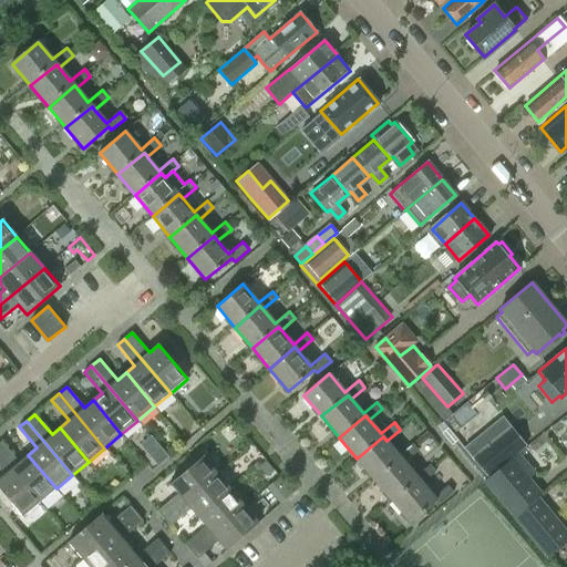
[(525,444),(511,426),(474,457),(488,475),(498,466),(525,444)]
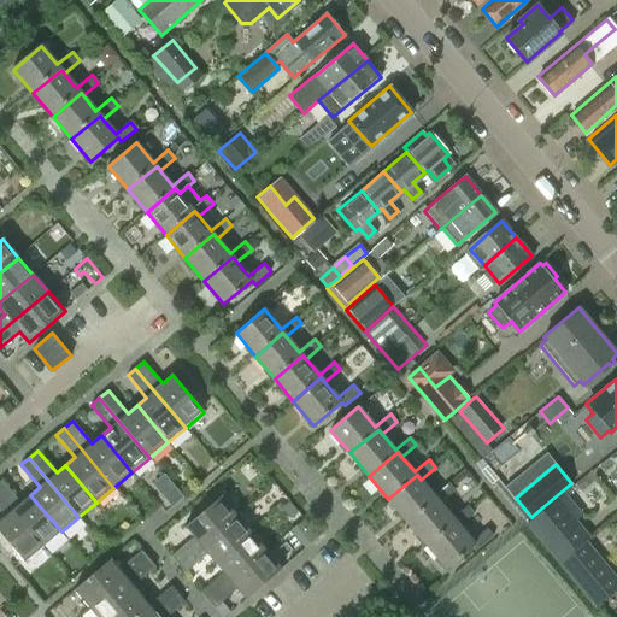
[(388,499),(409,523),(436,499),(440,503),(454,491),(448,483),(434,495),(421,480),(417,475),(388,499)]
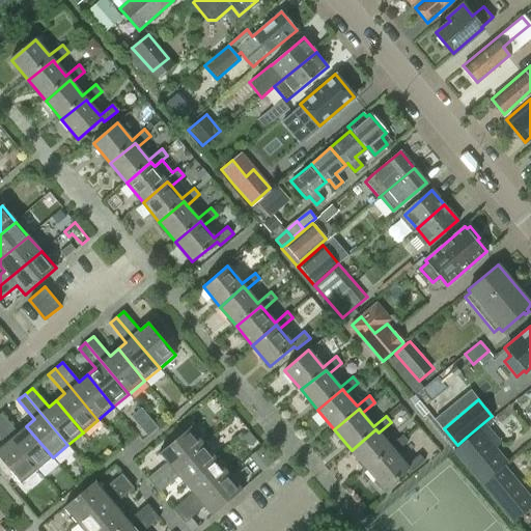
[(0,414),(0,426),(37,471),(53,457),(26,426),(18,432),(2,414),(0,414)]
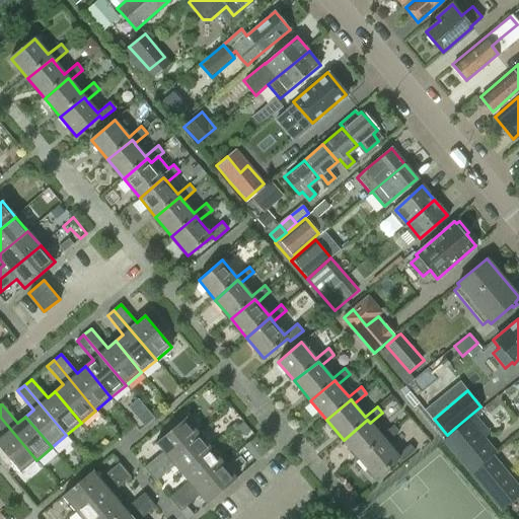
[(134,416),(144,429),(154,421),(143,408),(134,416)]
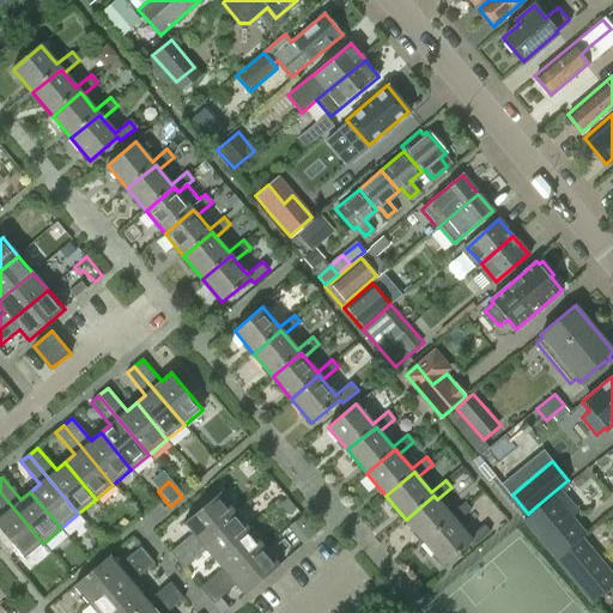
[(0,528),(25,558),(43,544),(0,492),(0,508),(4,514),(0,516),(0,528)]
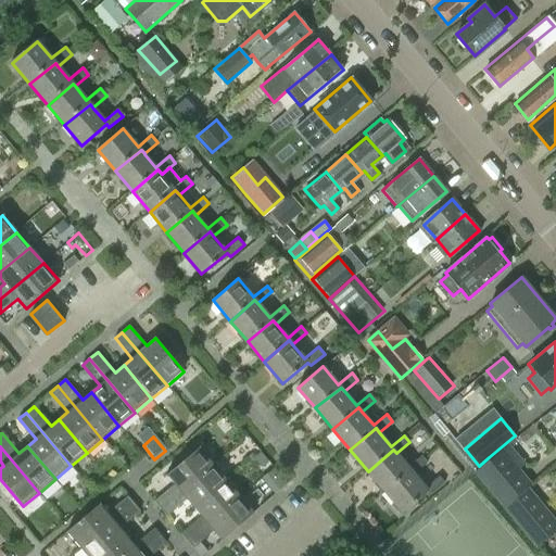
[(174,483),(154,501),(161,508),(214,464),(200,447),(167,476),(174,483)]
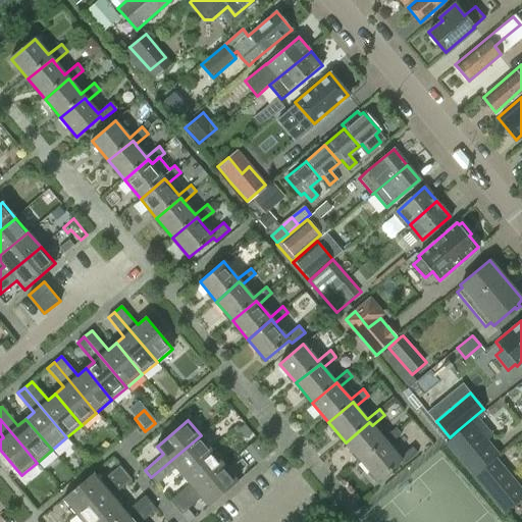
[(369,422),(346,442),(362,463),(384,441),(387,446),(401,434),(396,427),(382,437),(372,425),(369,422)]
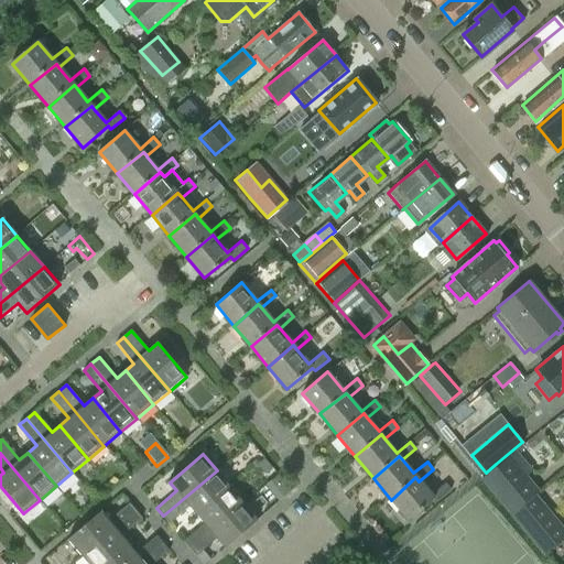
[(509,456),(481,478),(544,554),(563,535),(563,531),(533,496),(539,491),(525,476),(509,456)]
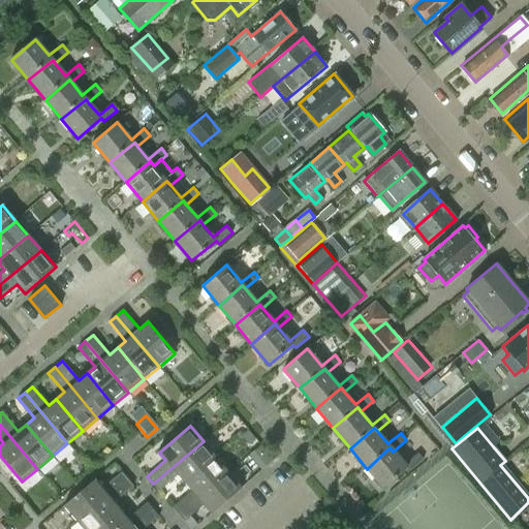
[(247,430),(241,435),(242,436),(247,442),(249,444),(255,439),(255,438),(248,429),(247,430)]
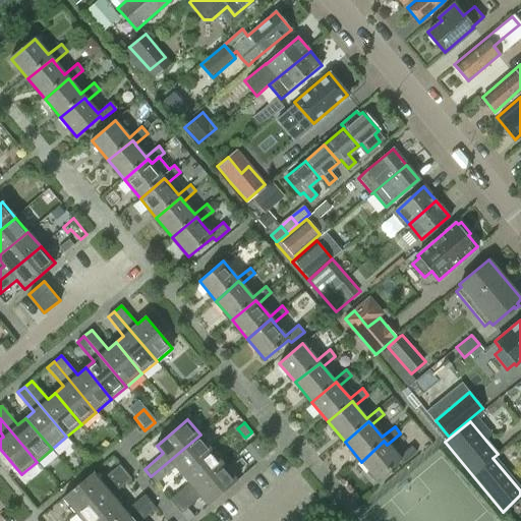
[(200,435),(151,476),(157,484),(175,468),(182,476),(213,450),(200,435)]
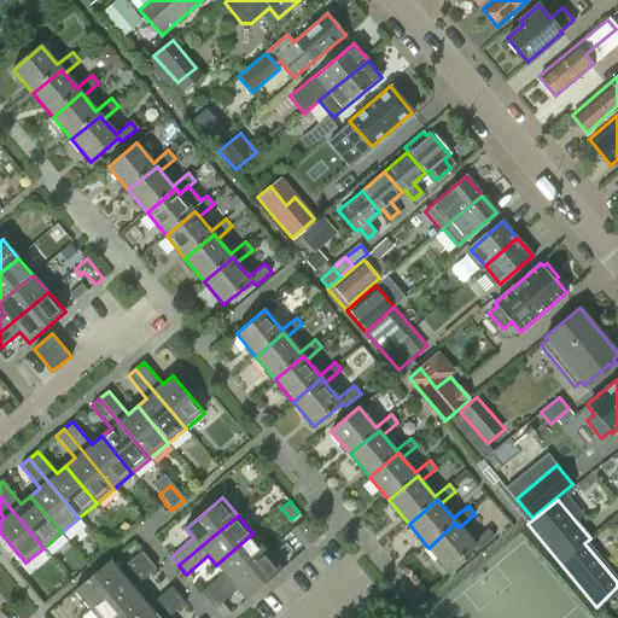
[(293,530),(291,531),(305,548),(319,537),(319,536),(315,532),(305,519),(304,520),(293,530)]
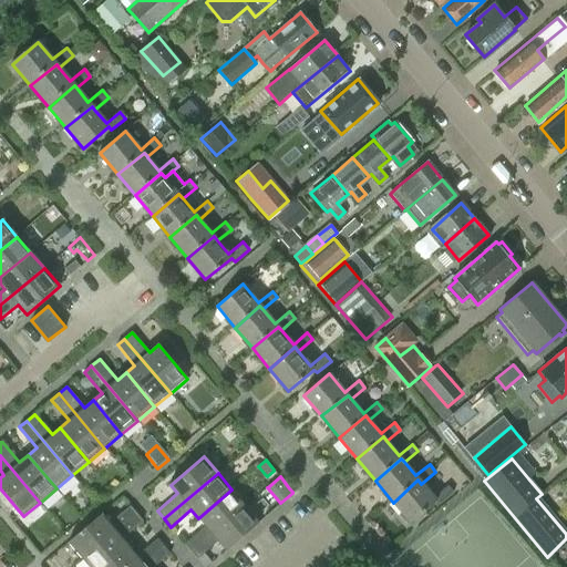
[(418,480),(393,503),(410,523),(435,501),(439,505),(453,492),(447,485),(432,497),(421,484),(418,480)]
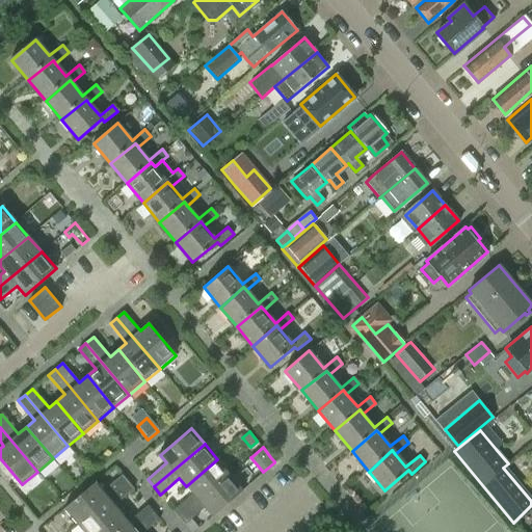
[(192,494),(173,509),(174,510),(180,517),(231,475),(217,459),(186,486),(192,494)]
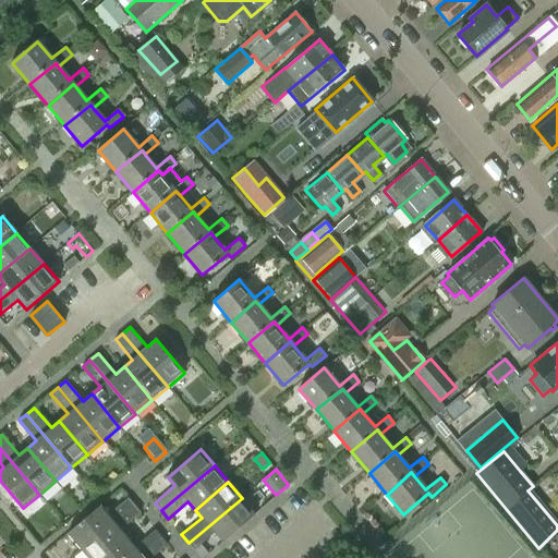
[(100,506),(67,534),(81,550),(135,505),(129,497),(108,516),(100,506)]
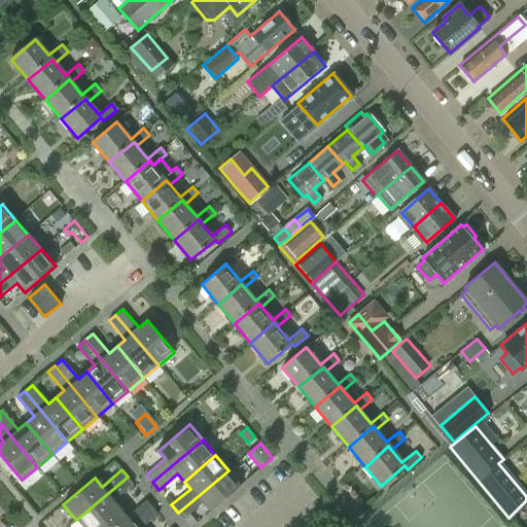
[(229,470),(178,513),(183,519),(189,514),(203,502),(204,504),(210,512),(241,486),(229,470)]
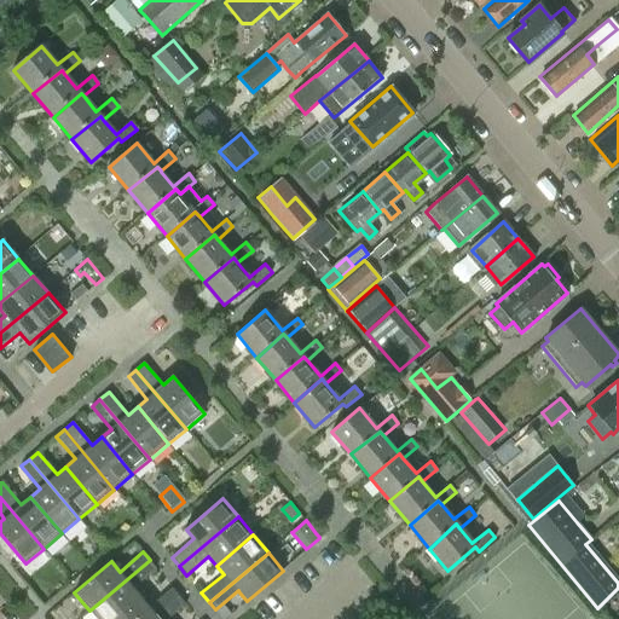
[(150,560),(90,611),(97,618),(115,618),(142,597),(133,588),(156,568),(150,560)]
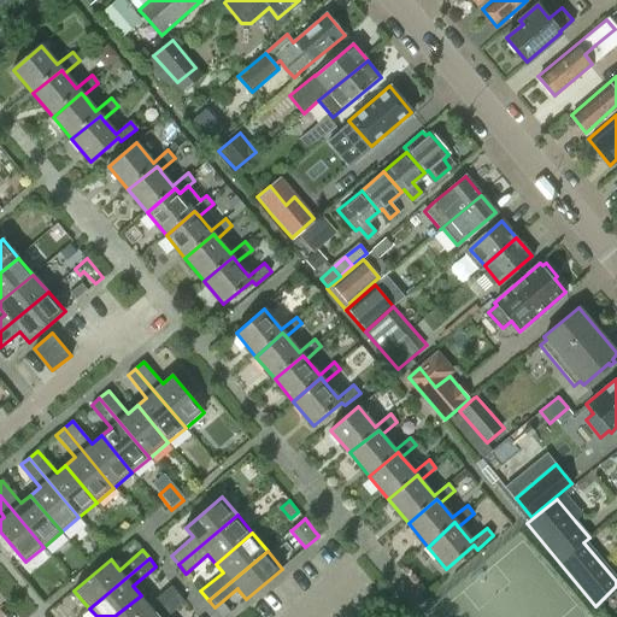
[(141,595),(115,616),(151,616),(177,595),(178,594),(171,586),(170,587),(148,605),(141,595)]
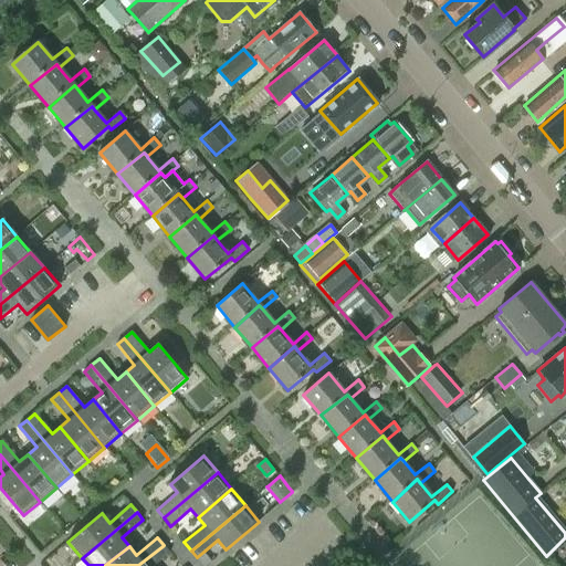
[(163,546),(138,565),(154,565),(169,554),(170,553),(164,545),(163,546)]
